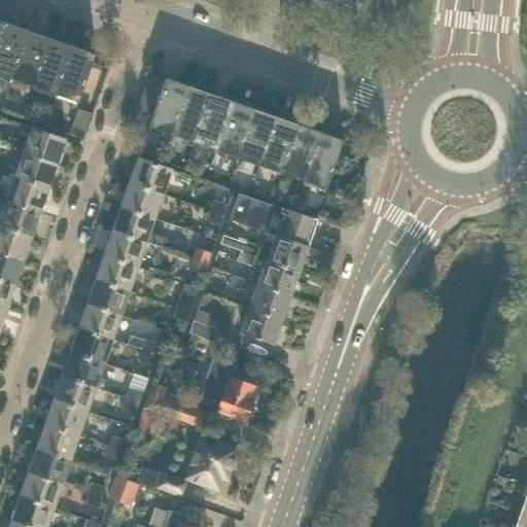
[(326,0),(352,8),(354,0),(326,0)]
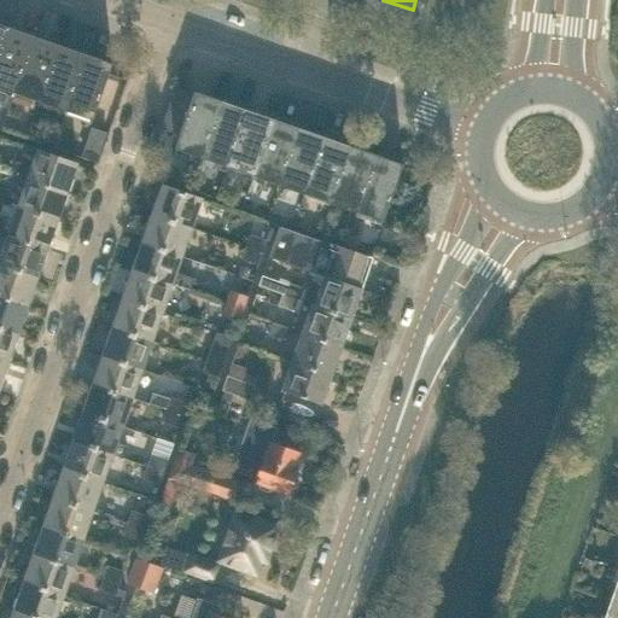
[(9,27),(0,51),(0,87),(15,93),(34,36),(9,27)]
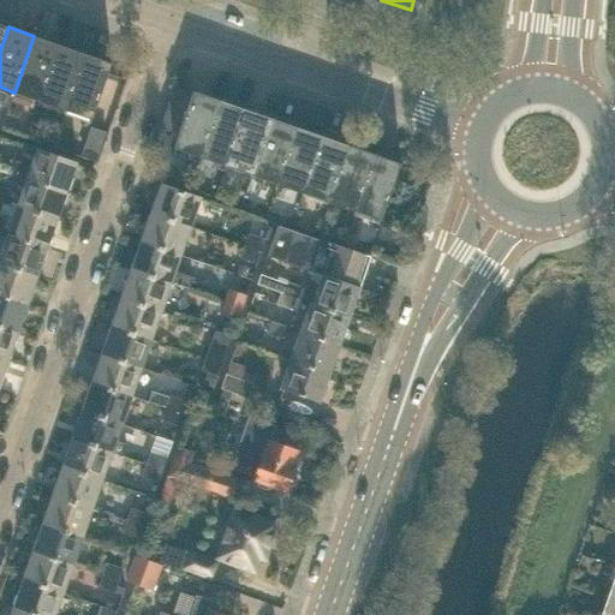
[(34,36),(15,93),(41,101),(60,45),(34,36)]
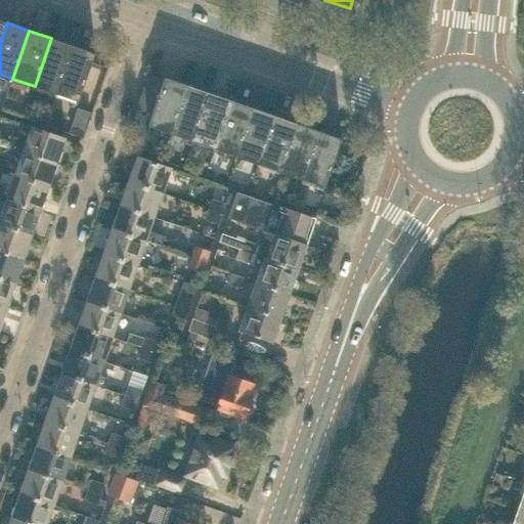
[(51,38),(35,86),(56,94),(73,46),(51,38)]
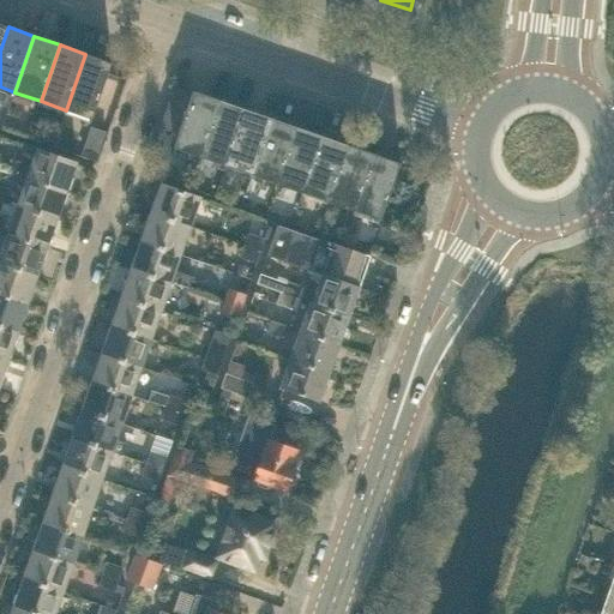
[(112,62),(85,54),(66,110),(92,119),(112,62)]
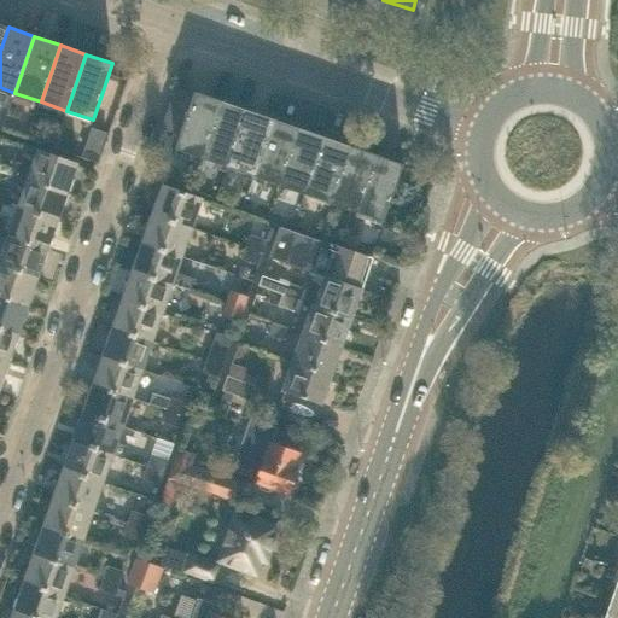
[(194,92),(194,94),(176,88),(162,128),(180,134),(175,149),(202,157),(221,101),(194,92)]
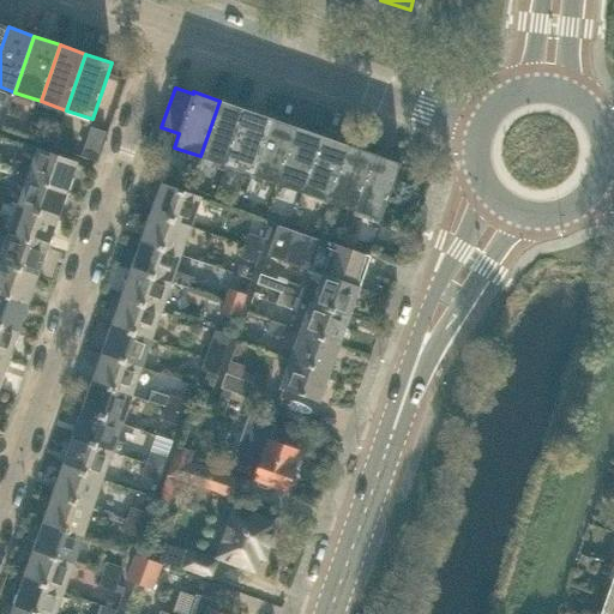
[(220,101),(200,156),(226,166),(246,109),(220,101)]
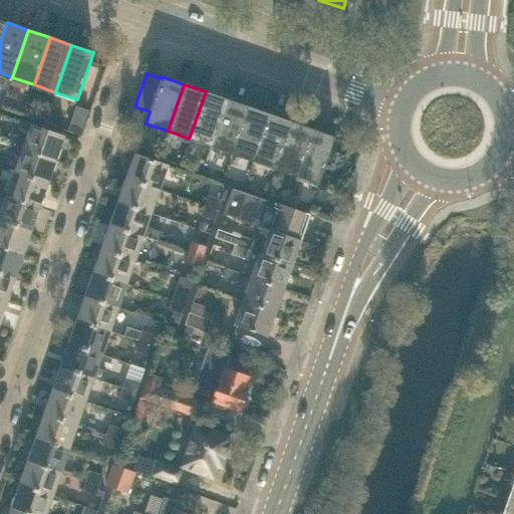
[(206,91),(189,139),(211,146),(227,98),(206,91)]
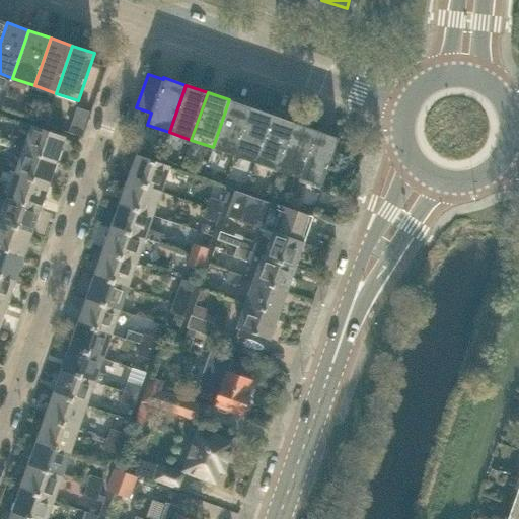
[(229,99),(213,147),(234,155),(251,107),(229,99)]
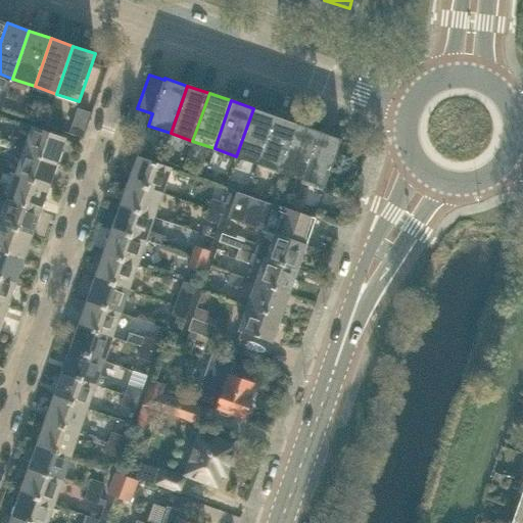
[(253,108),(236,156),(258,163),(275,115),(253,108)]
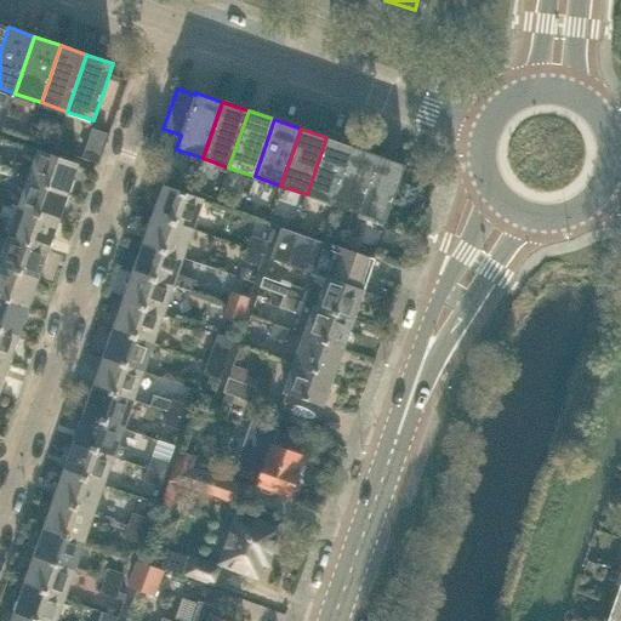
[(326,137),(307,194),(332,204),(353,147),(326,137)]
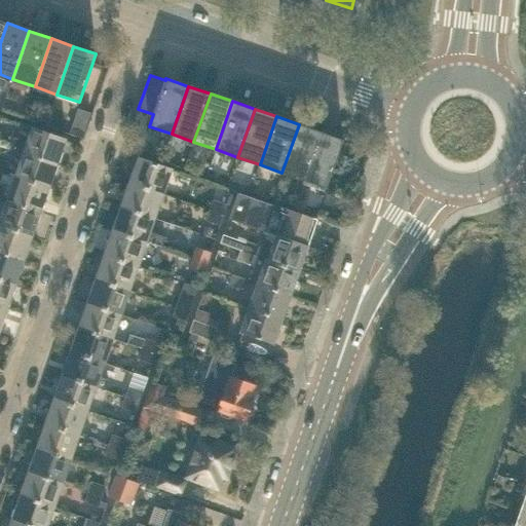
[(299,124),(282,173),(304,180),(321,132),(299,124)]
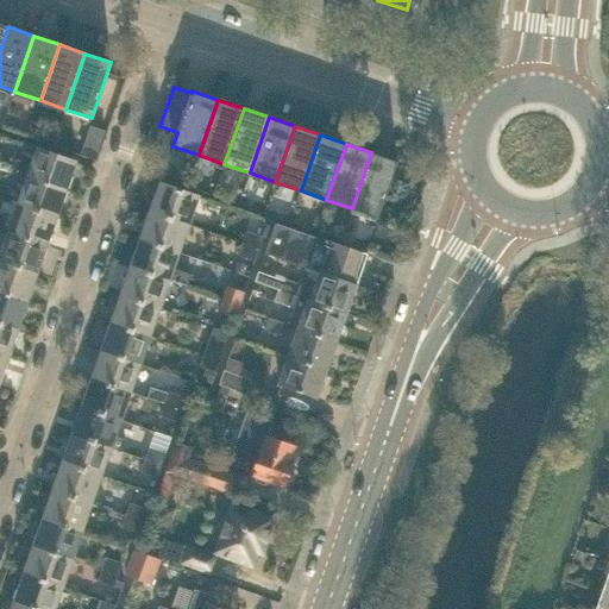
[(67,189),(76,161),(37,148),(31,164),(17,159),(13,170),(27,176),(67,189)]
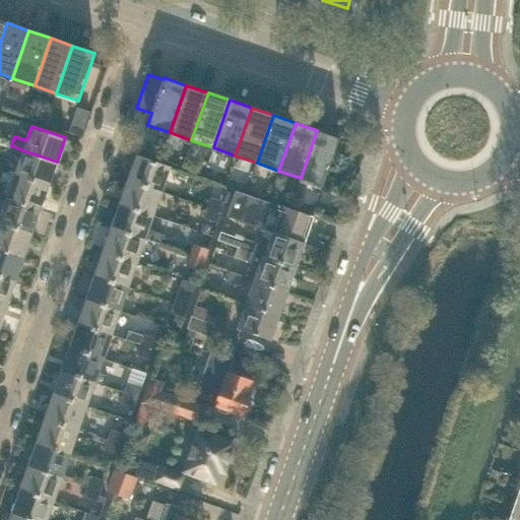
[(317,130),(301,178),(323,186),(339,138),(317,130)]
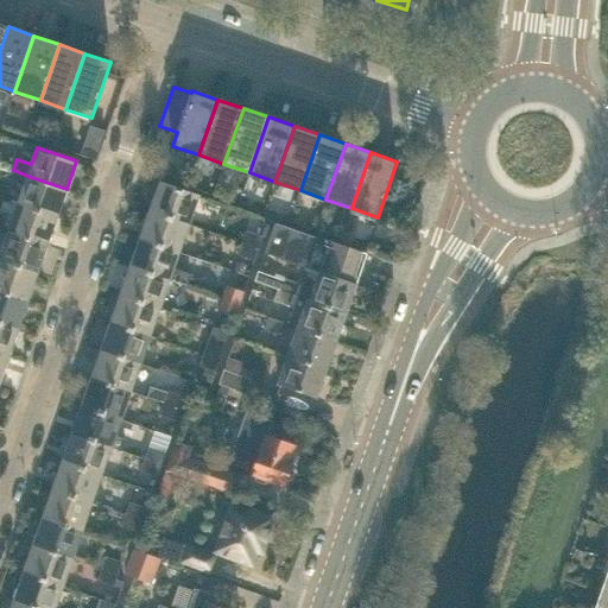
[(57,217),(67,189),(27,176),(17,203),(57,217)]
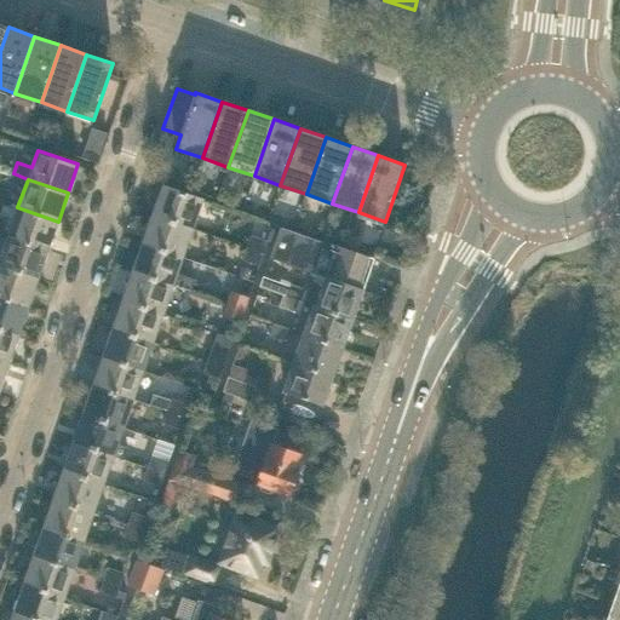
[(193,228),(202,199),(162,185),(162,187),(153,214),(193,228)]
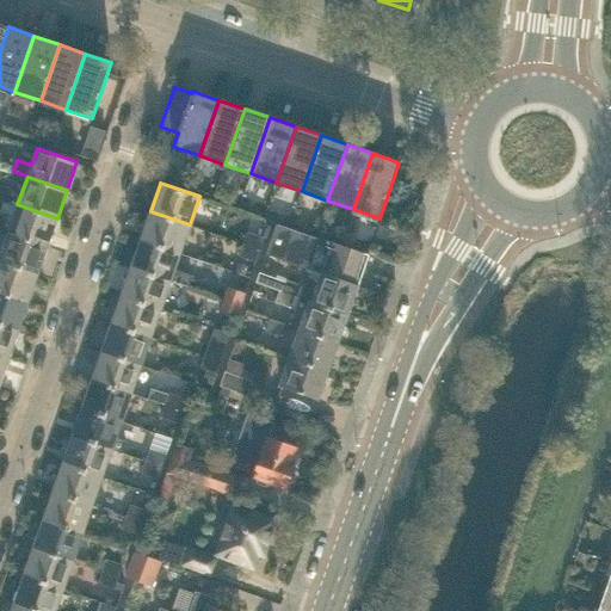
[(47,246),(57,218),(17,204),(7,232),(47,246)]
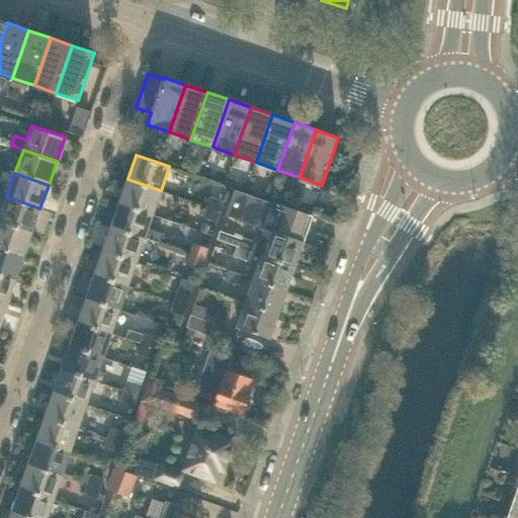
[(153,214),(161,190),(127,179),(119,202),(153,214)]
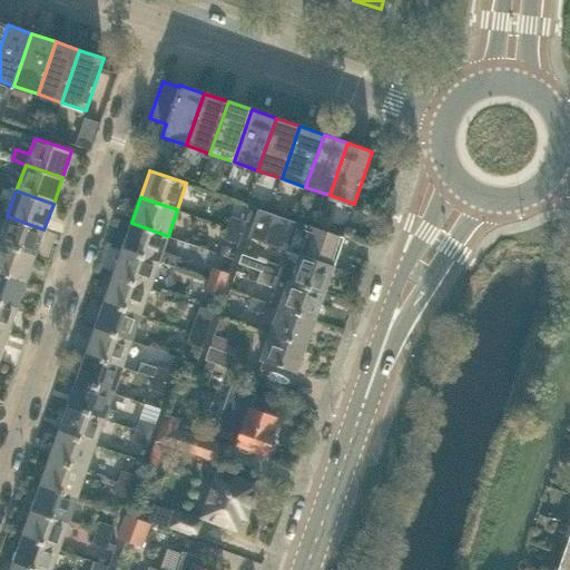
[(330,265),(330,264),(340,236),(257,208),(248,236),(300,255),(330,265)]
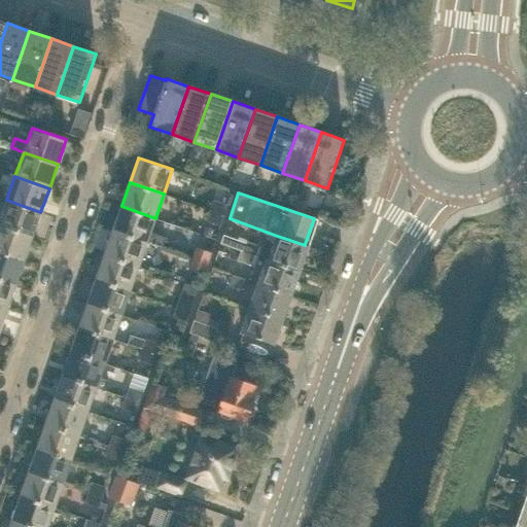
[(223,214),(227,204),(213,199),(210,210),(223,214)]
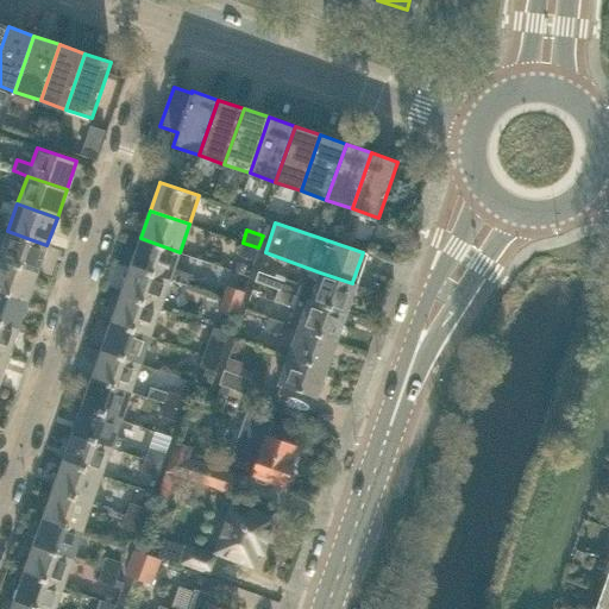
[(0,259),(37,272),(46,245),(7,231),(0,252),(0,259)]
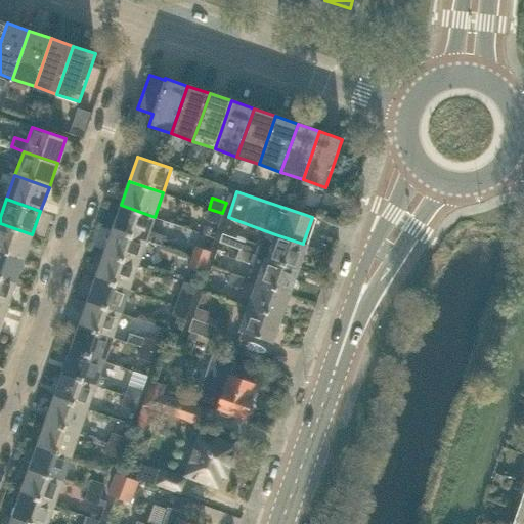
[(146,241),(155,217),(121,205),(113,229),(146,241)]
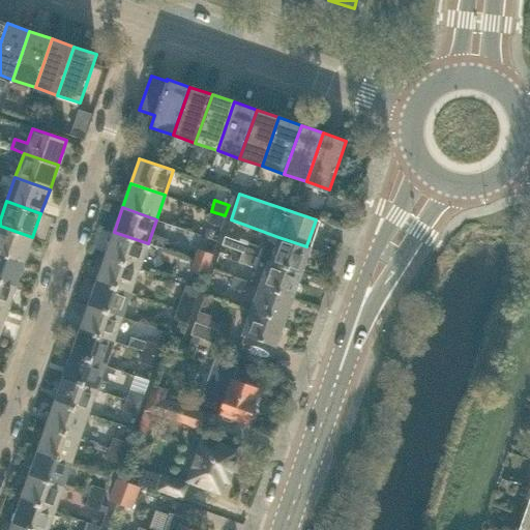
[(221,227),(225,215),(211,211),(207,222),(221,227)]
